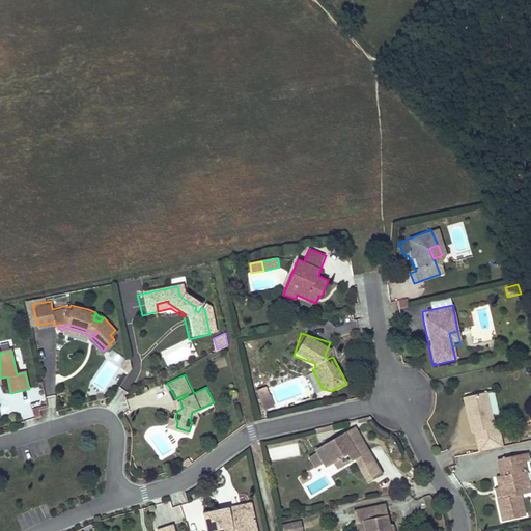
[(259,388),(253,389),(255,398),(264,395),(262,387),(259,388)]
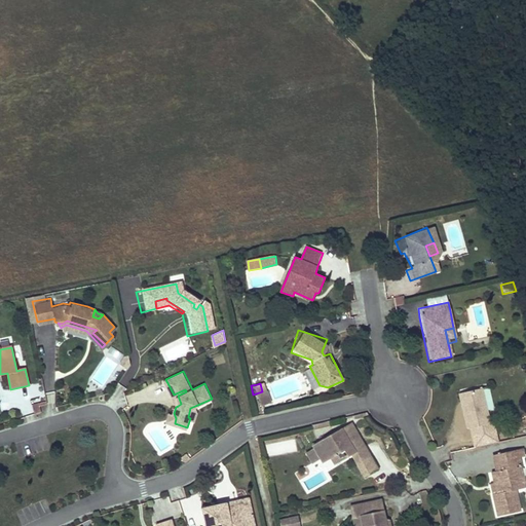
[(174,395),(178,406),(181,404),(178,396),(186,391),(185,389),(174,395)]
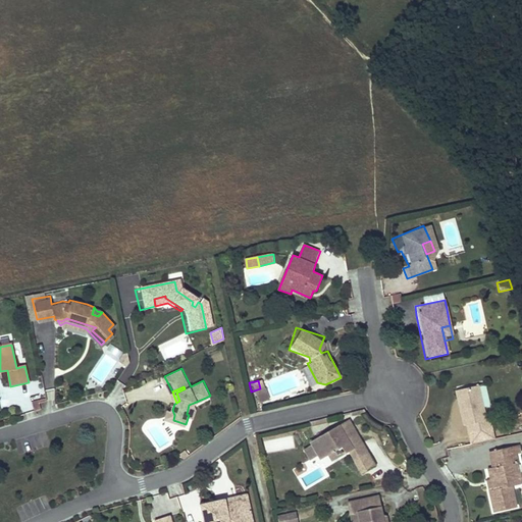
[(491,431),(488,420),(482,421),(475,387),(453,394),(461,428),(465,427),(467,437),(491,431)]
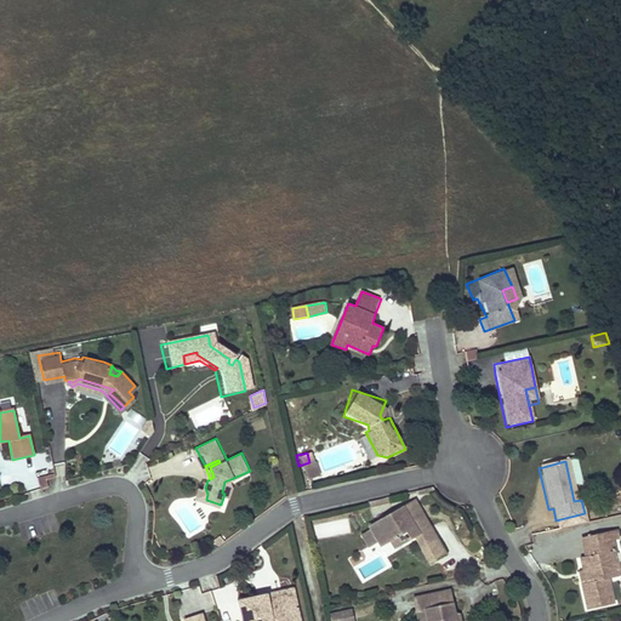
[(224,482),(222,493),(224,494),(231,495),(233,485),(231,479),(224,482)]
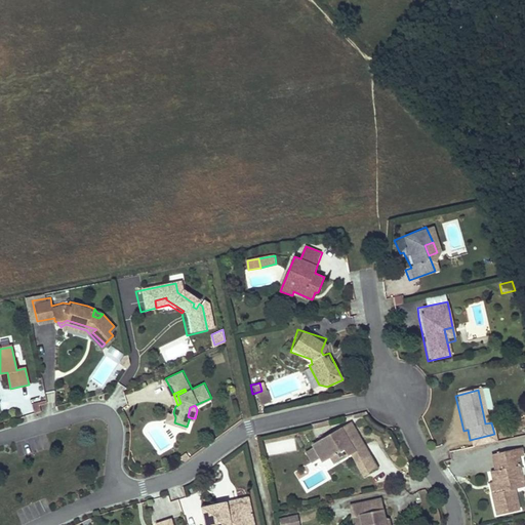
[(175,417),(173,412),(169,410),(166,419),(174,422),(175,417)]
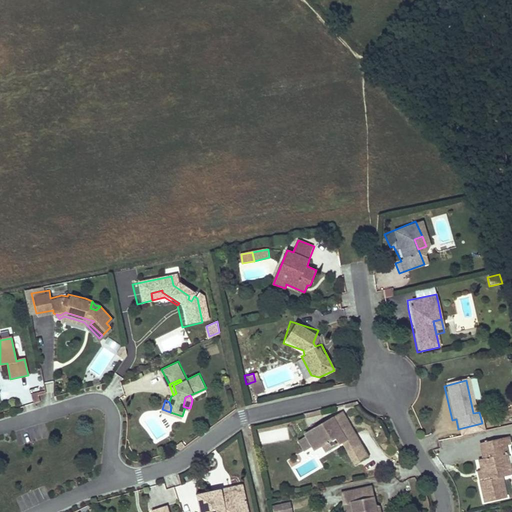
[(322,409),(304,414),(305,415),(305,418),(323,413),(323,411),(322,409)]
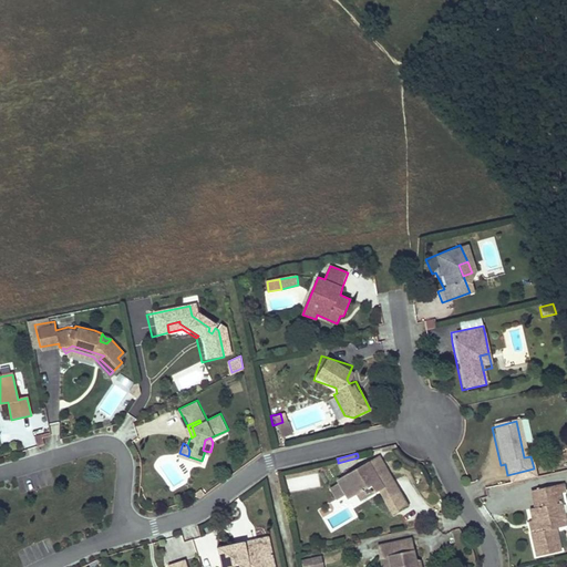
[(379,454),(368,461),(379,480),(384,488),(394,482),(379,454)]
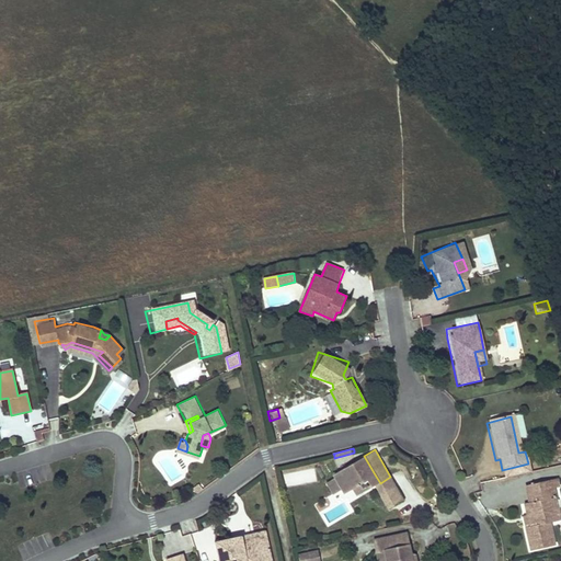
[(350,489),(375,474),(364,456),(330,476),(331,478),(333,482),(336,488),(340,493),(350,489)]
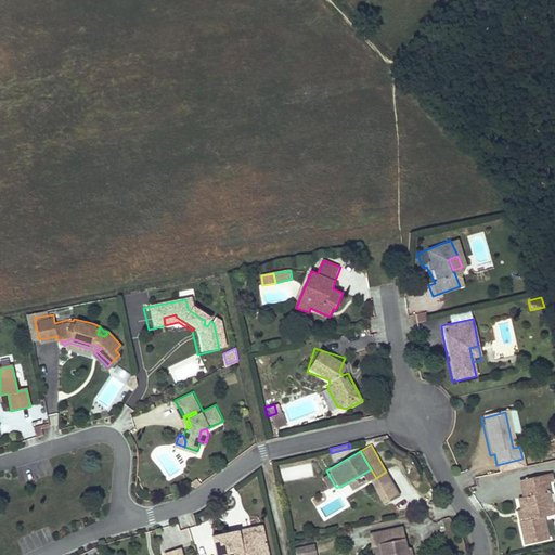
[(525,470),(523,459),(497,465),(500,476),(525,470)]
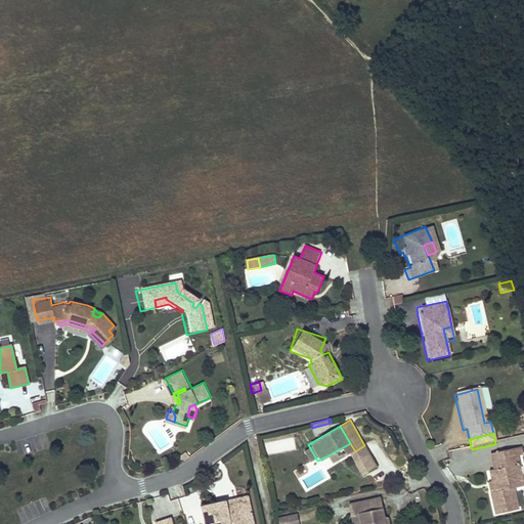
[(378,466),(364,445),(350,453),(362,474),(378,466)]
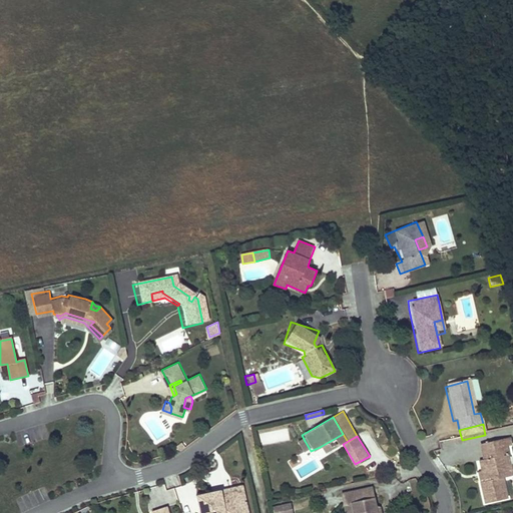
[(305,441),(303,437),(296,442),(301,451),(308,446),(305,441)]
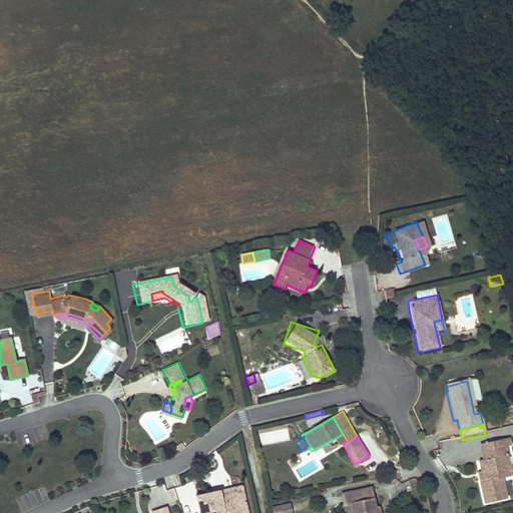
[(509,500),(505,484),(510,483),(504,459),(512,458),(507,441),(478,448),(482,464),(477,465),(482,486),(477,488),(481,506),(509,500)]
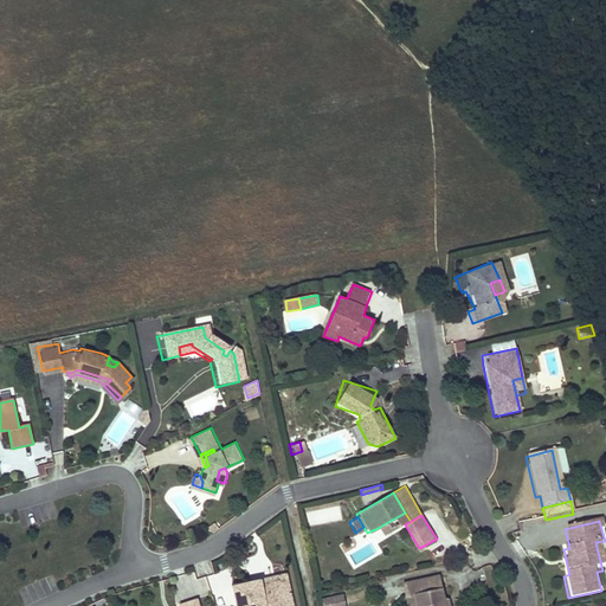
[(290,586),(288,574),(265,579),(268,591),(290,586)]
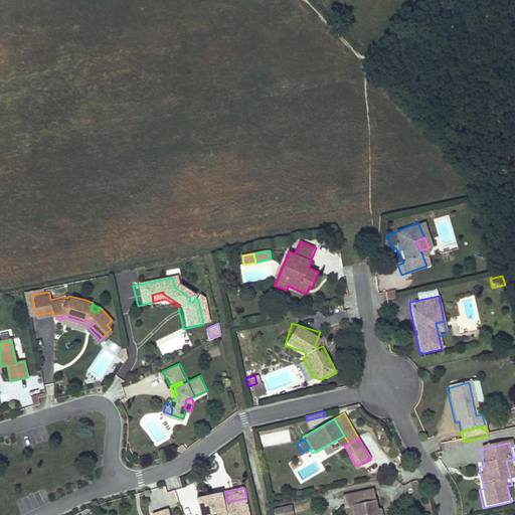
[(376,514),(371,491),(341,498),(343,509),(350,507),(351,514),(376,514)]
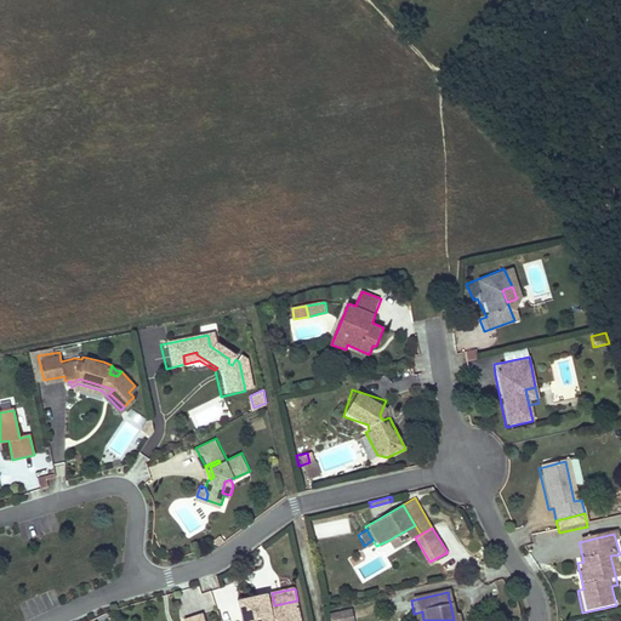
[(204,608),(214,607),(212,593),(203,596),(204,608)]
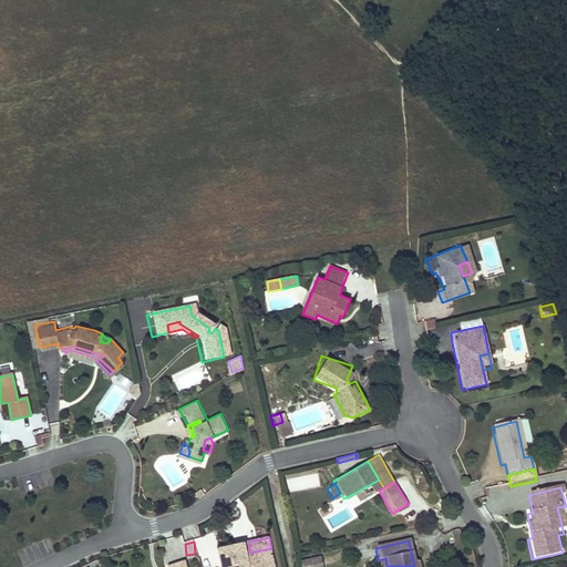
[(250,553),(248,542),(217,548),(220,566),(275,566),(271,548),(250,553)]
